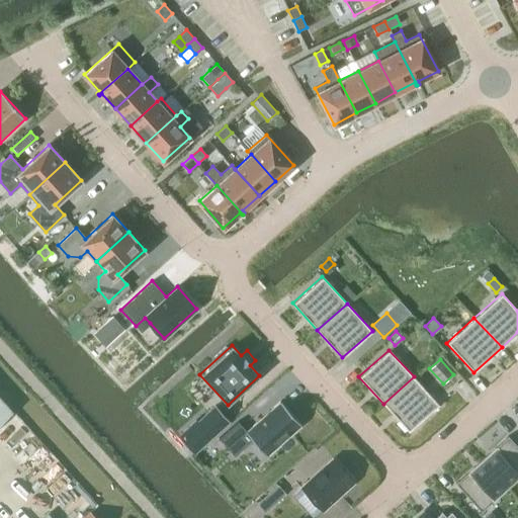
[(383,404),(409,431),(438,404),(414,376),(383,404)]
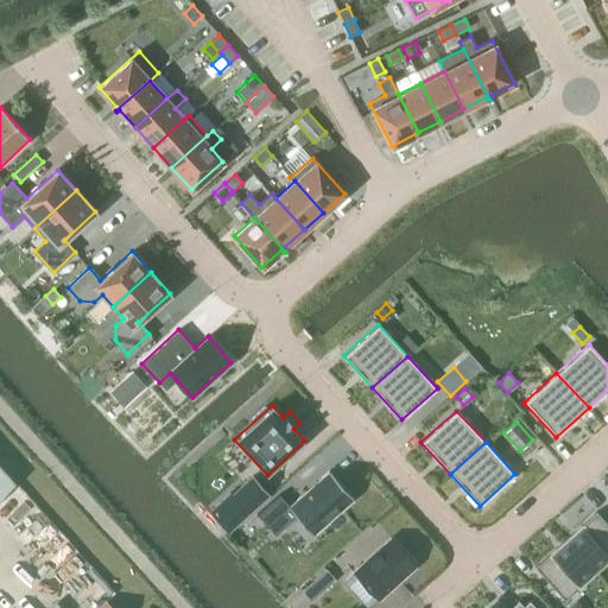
[(0,495),(14,483),(0,467),(0,495)]
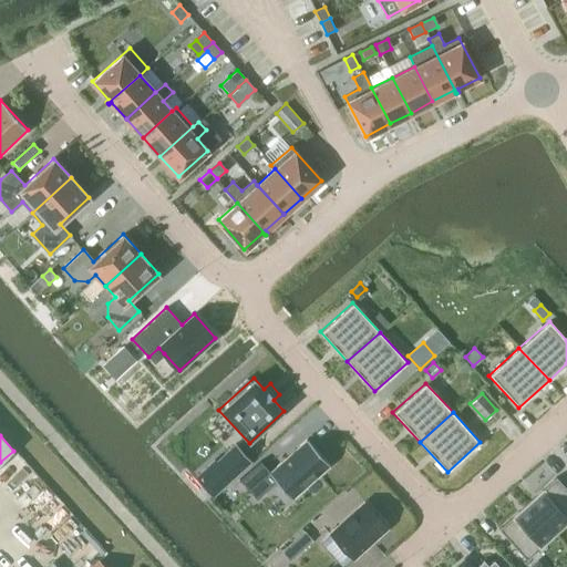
[(260,460),(239,477),(256,497),(276,480),(291,496),(330,462),(307,436),(269,470),(260,460)]
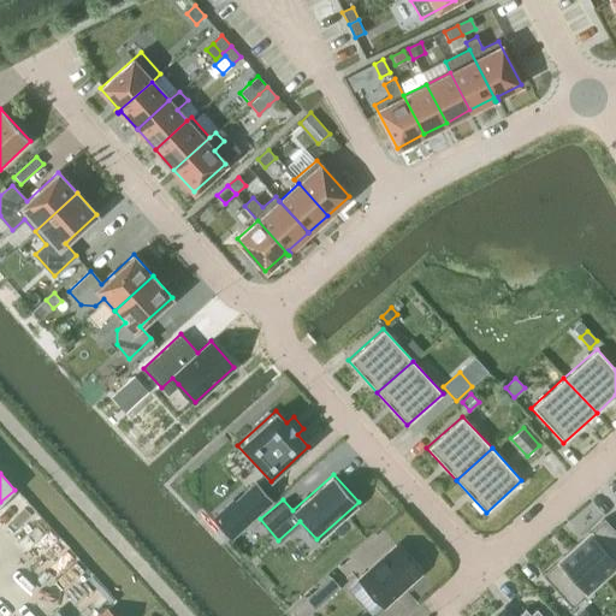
[(256,481),(232,503),(249,521),(273,501),(256,481)]
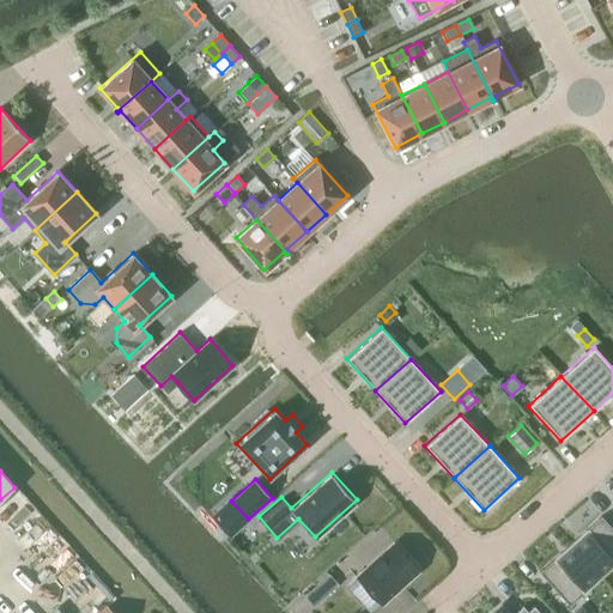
[(600,577),(612,565),(612,528),(601,516),(570,544),(600,577)]
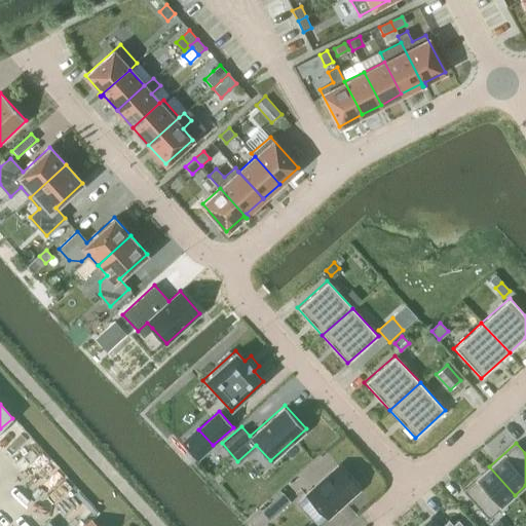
[(358,488),(338,466),(307,495),(327,517),(358,488)]
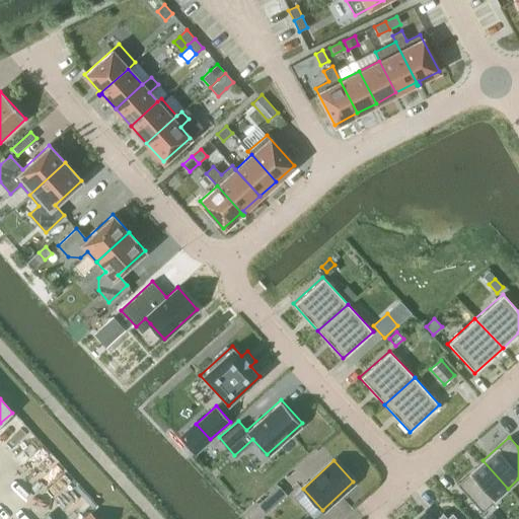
[(483,460),(455,485),(482,513),(508,489),(483,460)]
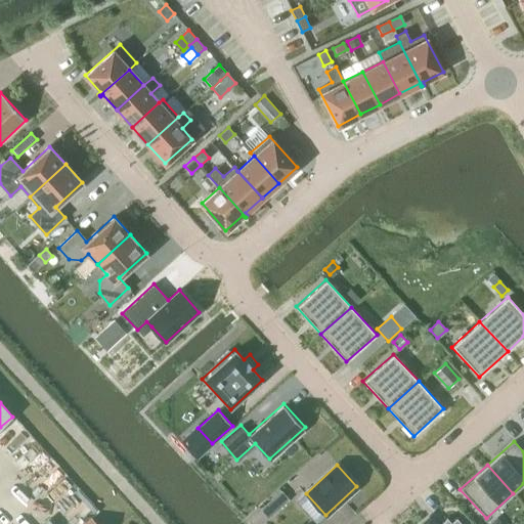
[(290,499),(281,490),(260,510),(268,519),(290,499)]
